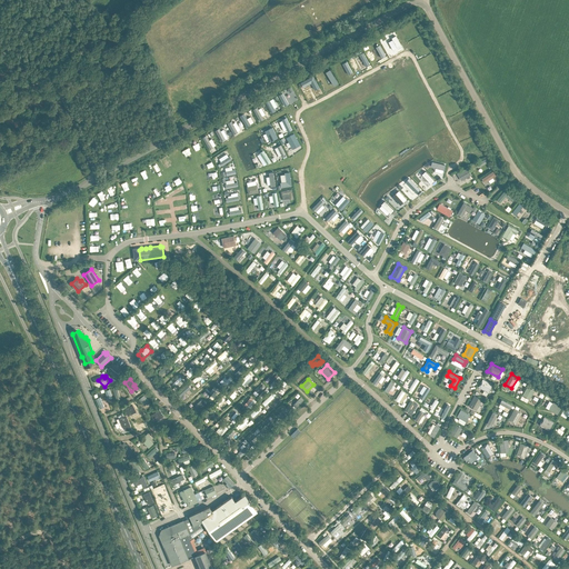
[(483,379),(478,387),(489,392),(493,385),(483,379)]
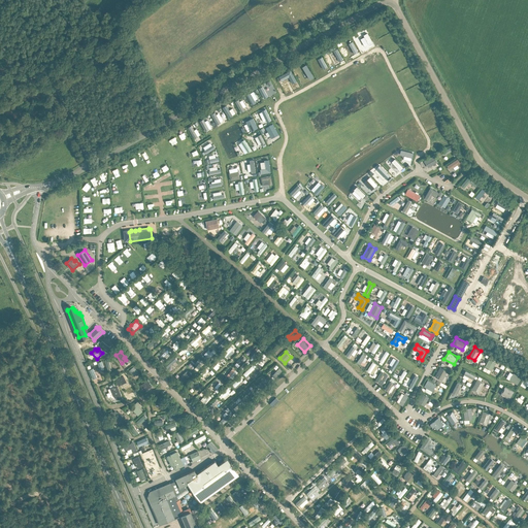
[(485,366),(492,370),(496,362),(489,359),(485,366)]
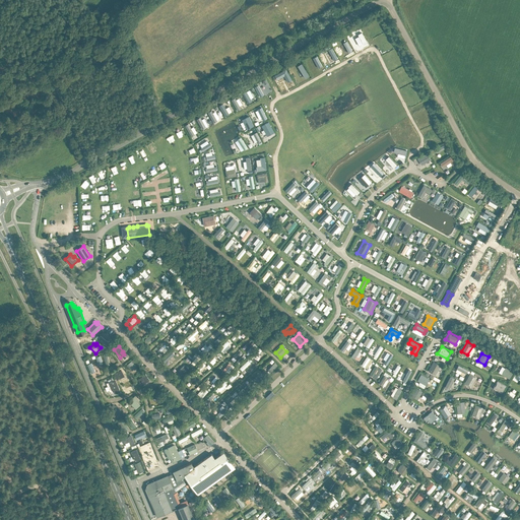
[(432,373),(436,375),(441,366),(434,362),(429,371),(431,372),(430,373),(432,374),(432,373)]
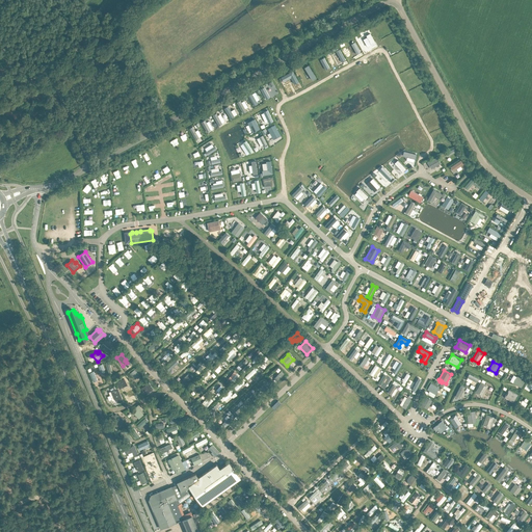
[(517,376),(513,382),(522,388),(525,380),(517,376)]
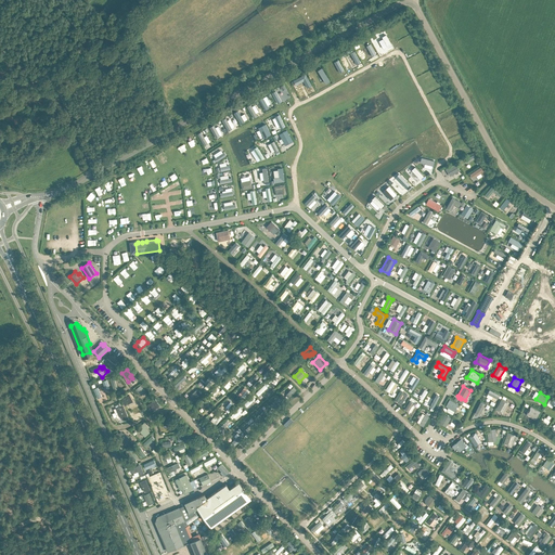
[(123,401),(125,405),(133,401),(130,395),(120,400),(121,402),(123,401)]
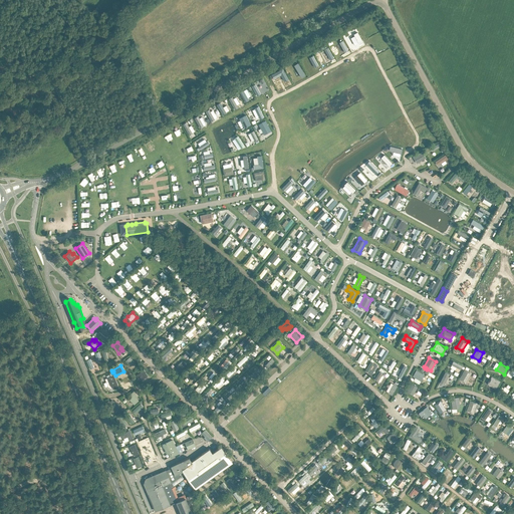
[(145,369),(137,375),(142,380),(149,375),(145,369)]
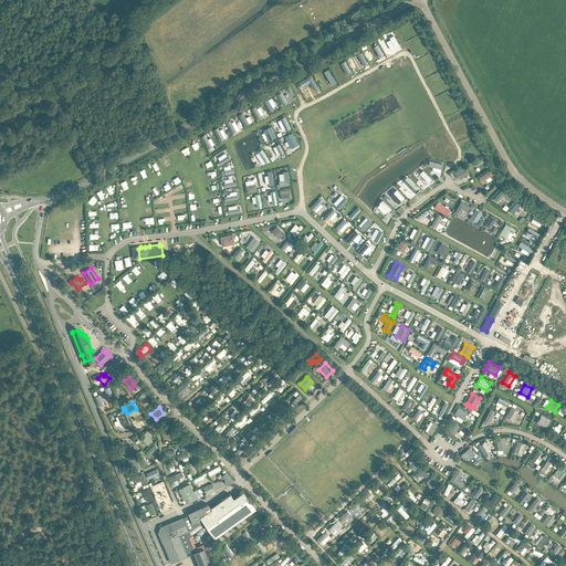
[(505,417),(513,421),(520,410),(512,407),(505,417)]
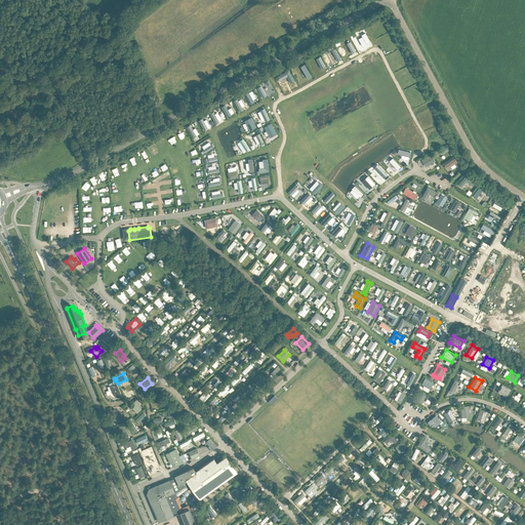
[(426,378),(421,385),(430,389),(434,382),(426,378)]
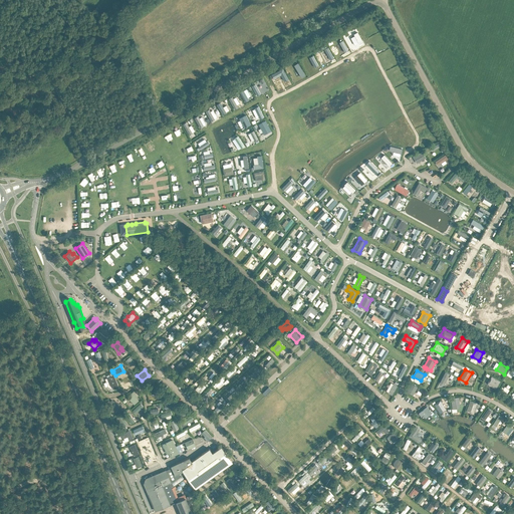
[(111,384),(113,390),(119,388),(115,377),(112,378),(112,376),(107,378),(110,386),(111,384)]
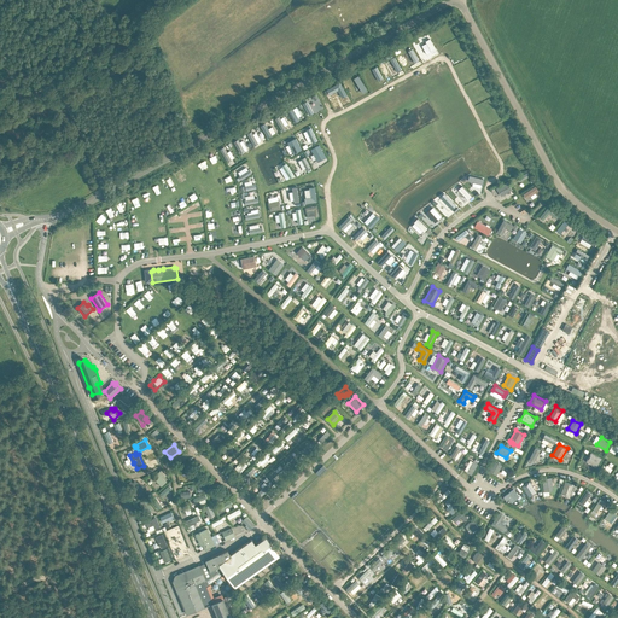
[(587,461),(596,467),(601,458),(592,453),(587,461)]
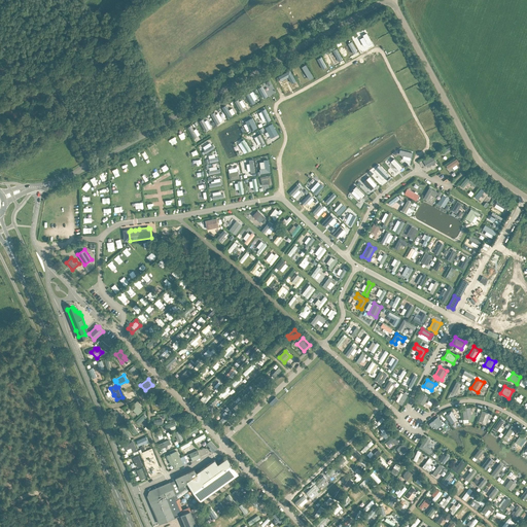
[(408,395),(403,393),(398,402),(402,405),(408,395)]
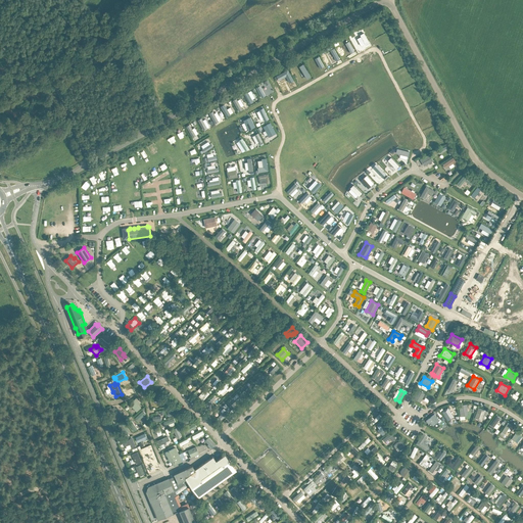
[(419,390),(413,398),(421,403),(423,400),(419,397),(422,392),(419,390)]
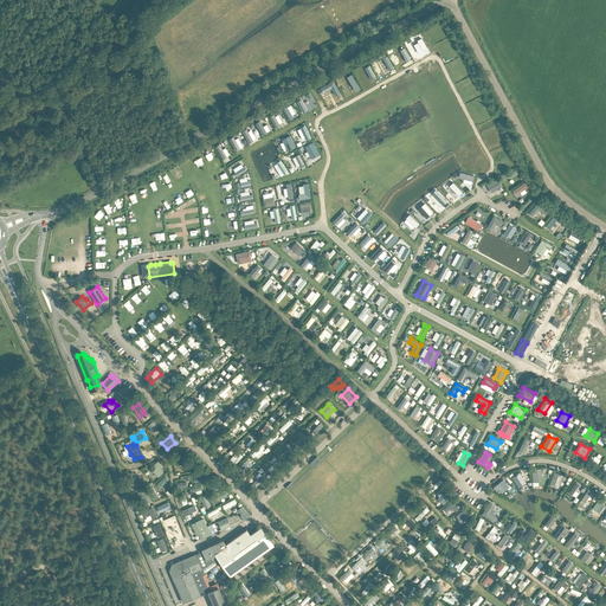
[(178,457),(176,456),(174,457),(186,468),(189,463),(180,453),(178,457)]
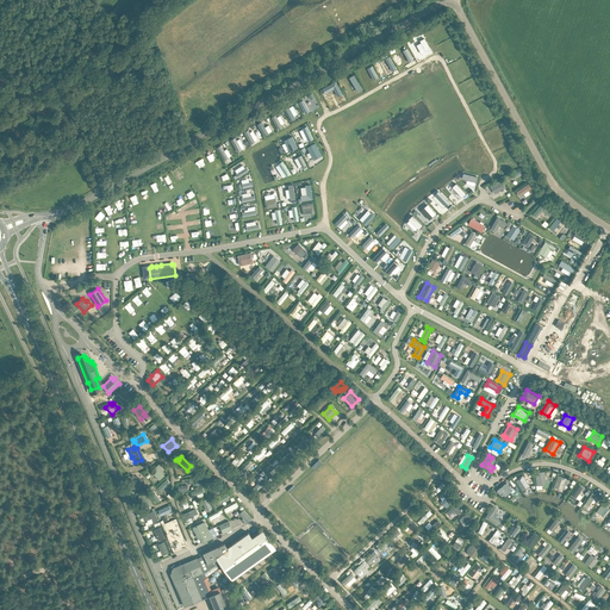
[(151,472),(160,480),(165,475),(162,472),(165,470),(159,464),(151,472)]
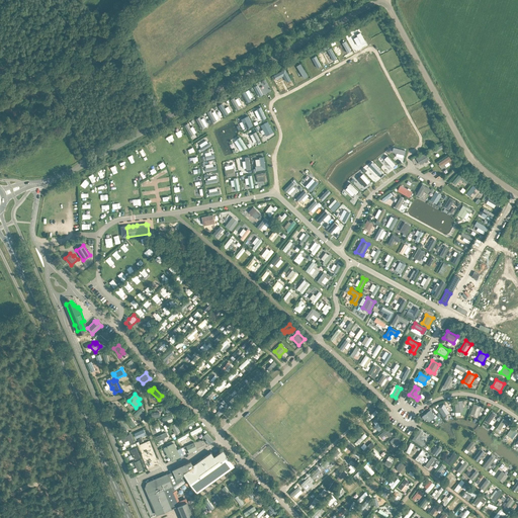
[(454,401),(455,412),(463,411),(462,401),(454,401)]
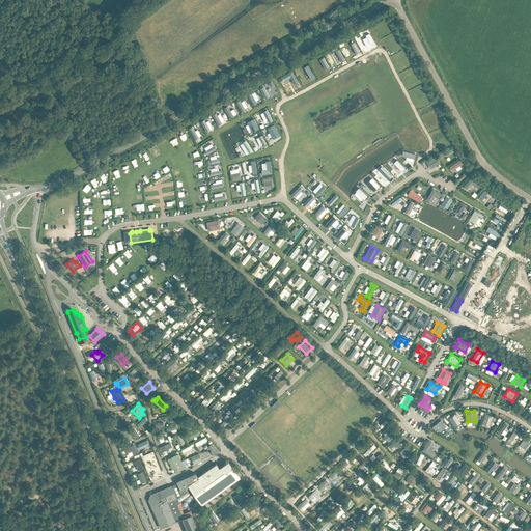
[(110,418),(119,423),(123,417),(120,415),(119,417),(118,416),(118,417),(112,413),(110,418)]
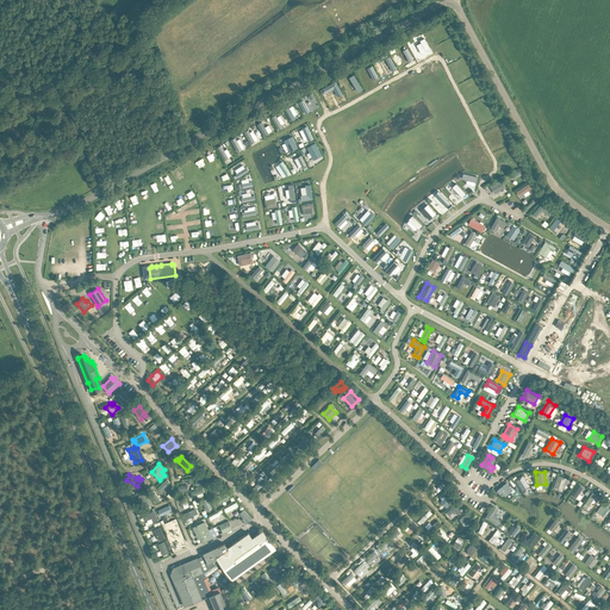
[(523,475),(516,480),(522,491),(530,486),(523,475)]
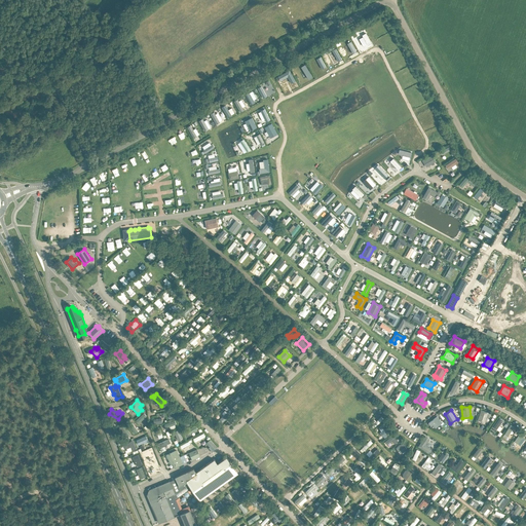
[(478,420),(485,422),(489,412),(481,410),(478,420)]
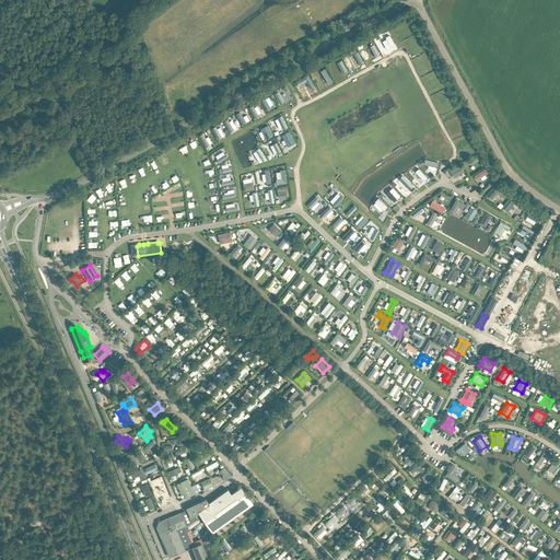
[(461,452),(464,455),(471,450),(466,443),(456,451),(459,454),(461,452)]
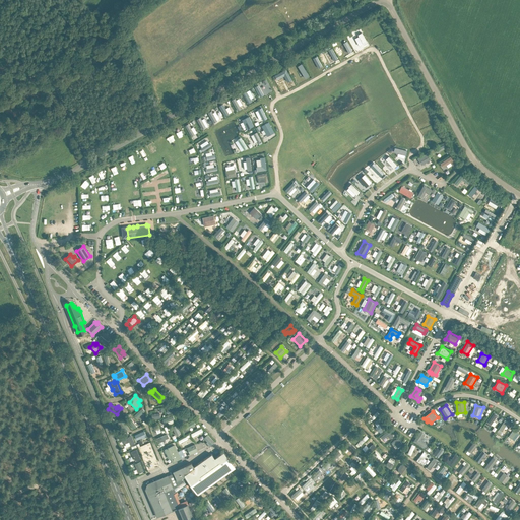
[(117,424),(123,433),(129,429),(123,419),(117,424)]
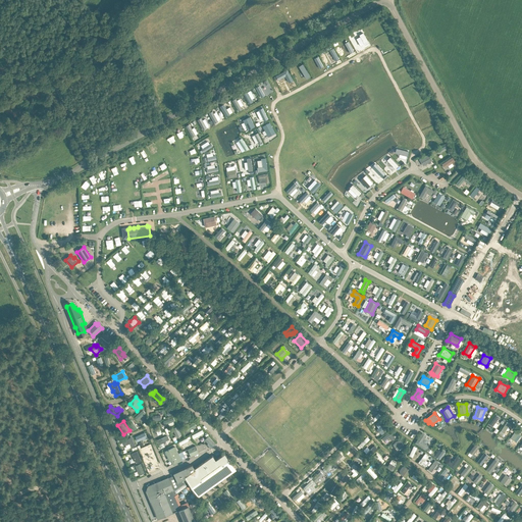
[(194,423),(189,425),(185,427),(188,432),(196,428),(194,423)]
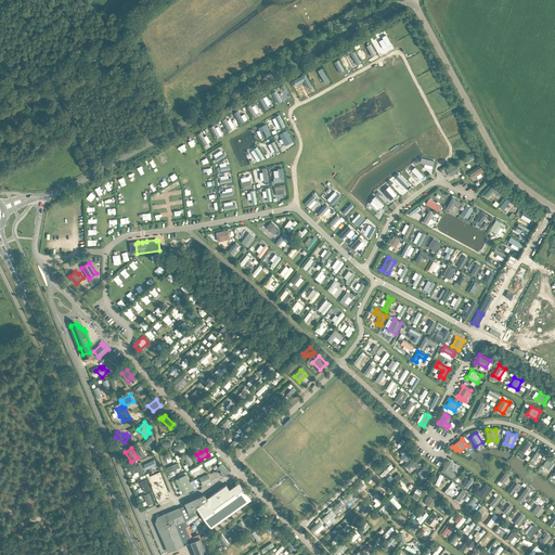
[(162,455),(165,462),(169,461),(169,459),(171,457),(169,452),(162,455)]
